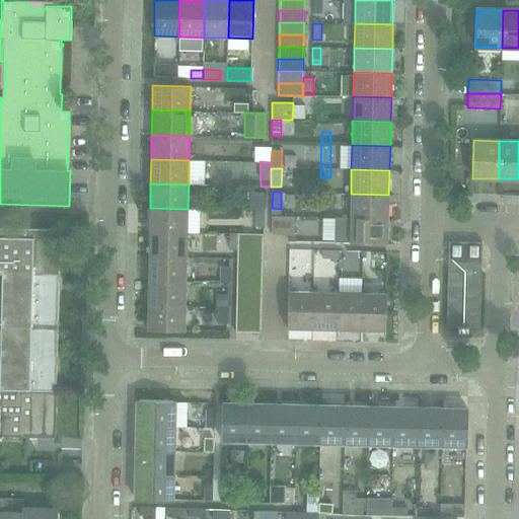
[(249,210),(255,211),(264,211),(265,193),(250,193),(249,210)]
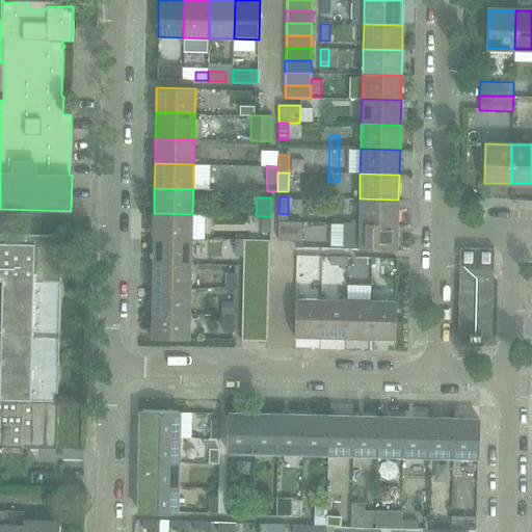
[(358,223),(358,224),(398,224),(398,200),(360,198),(358,223)]
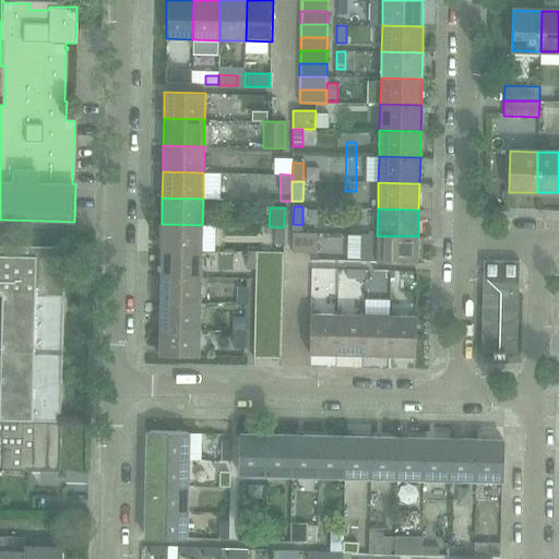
[(162,224),(161,250),(202,251),(202,225),(162,224)]
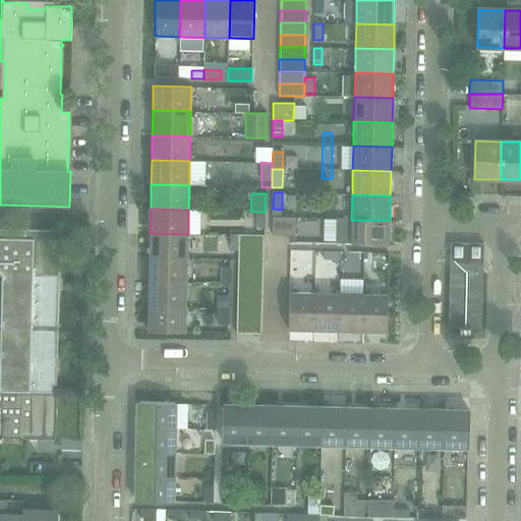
[(322,209),(322,235),(335,235),(335,209),(322,209)]
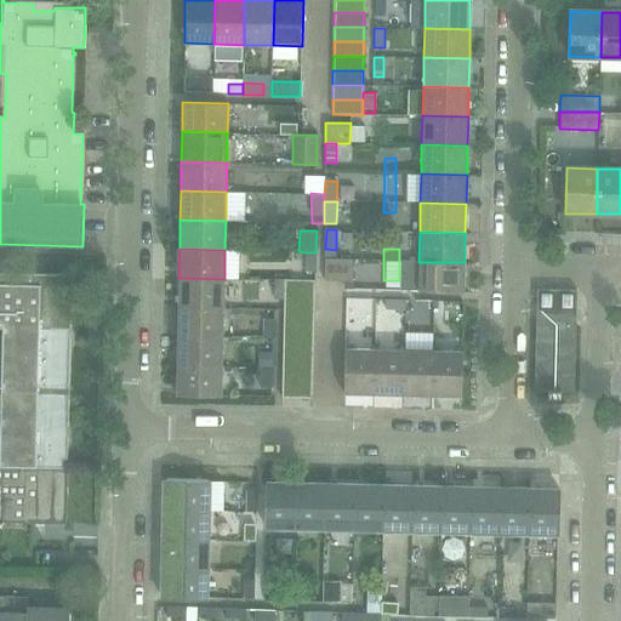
[(315,252),(306,252),(306,272),(315,272),(315,252)]
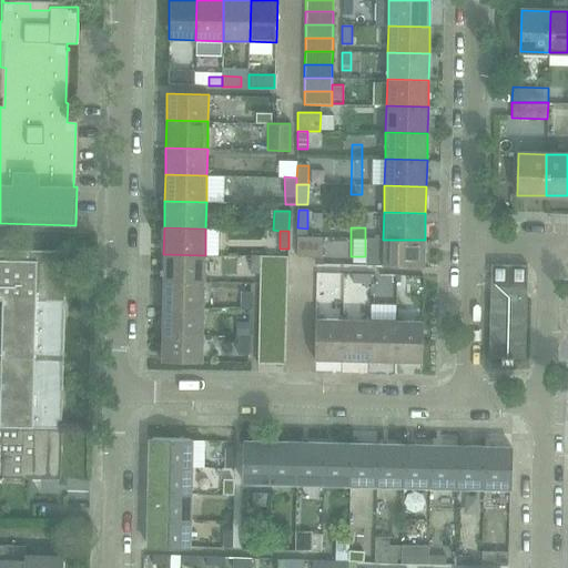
[(296,257),(316,257),(322,257),(323,237),(297,237),(296,257)]
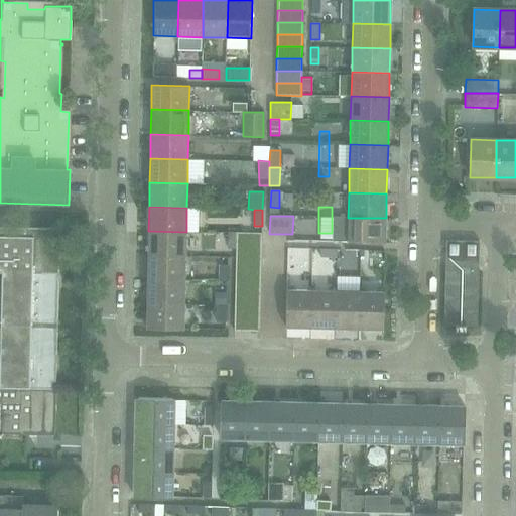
[(348,218),(348,217),(333,217),(332,241),(348,241),(348,242),(385,243),(386,218),(348,218)]
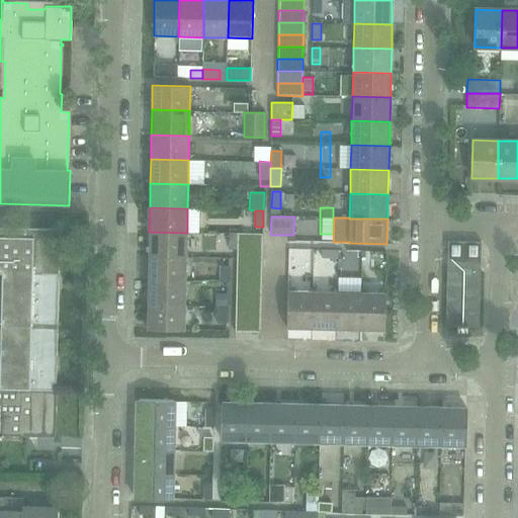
[(0,352),(0,387),(2,389),(56,390),(60,229),(0,227),(0,273),(2,273),(0,340),(0,352)]
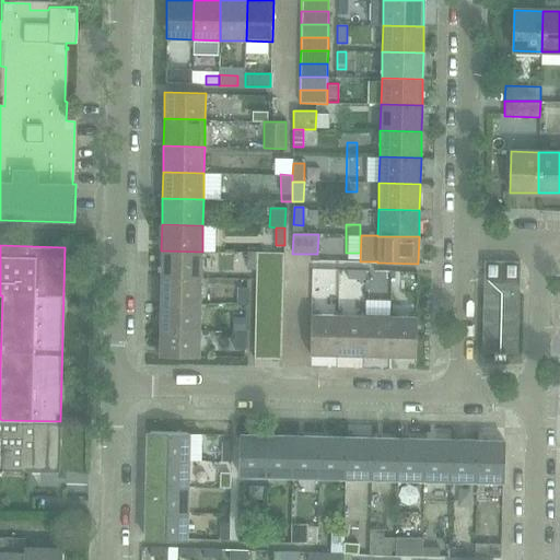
[(161,251),(160,277),(201,278),(202,252),(161,251)]
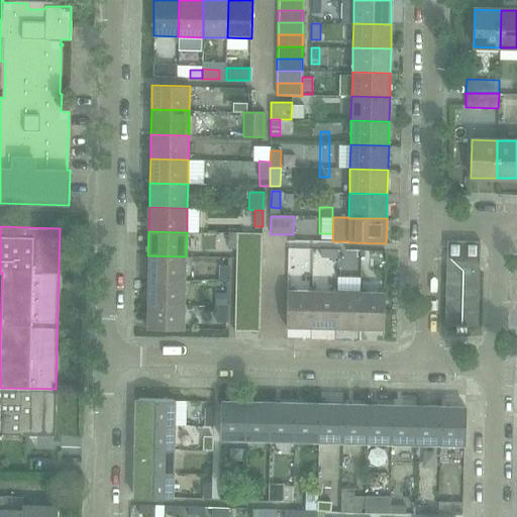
[(228,249),(236,249),(236,245),(236,233),(228,232),(228,249)]
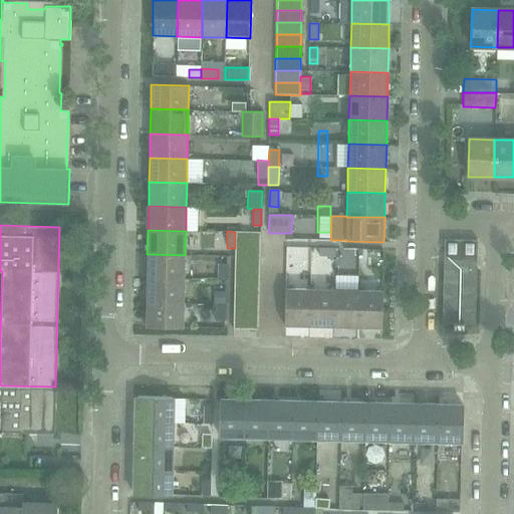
[(260,232),(235,232),(235,244),(260,245),(260,232)]
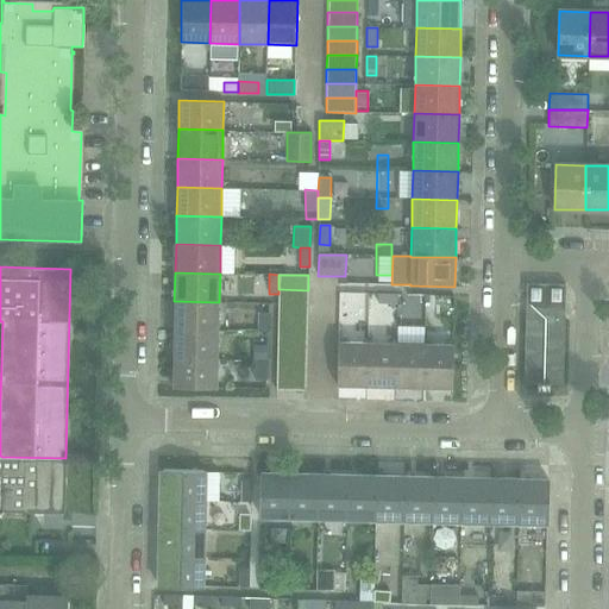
[(525,332),(525,343),(525,351),(523,383),(537,383),(537,390),(550,390),(550,384),(563,384),(565,284),(526,283),(526,325),(525,332)]
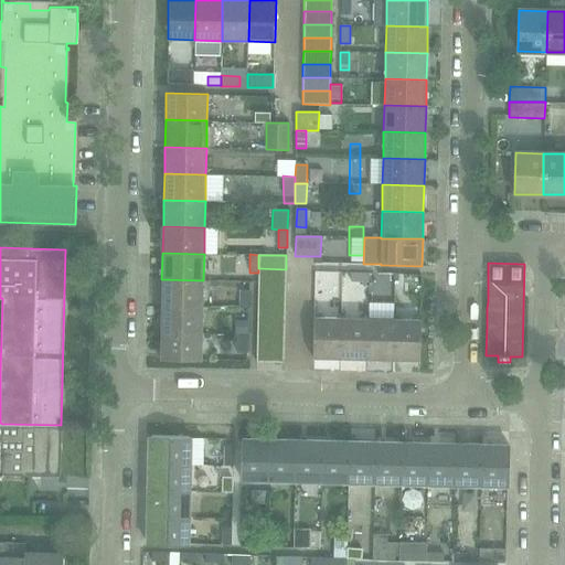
[(258,273),(257,281),(285,283),(286,269),(258,268),(258,273)]
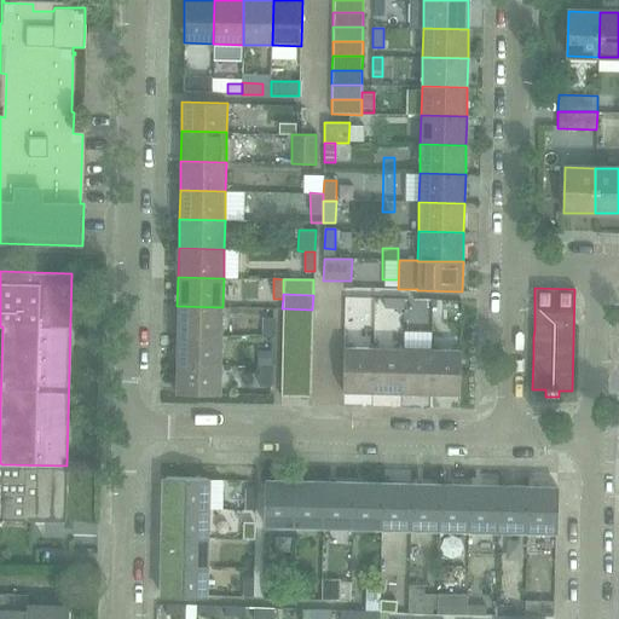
[(177,306),(177,336),(221,337),(223,307),(177,306)]
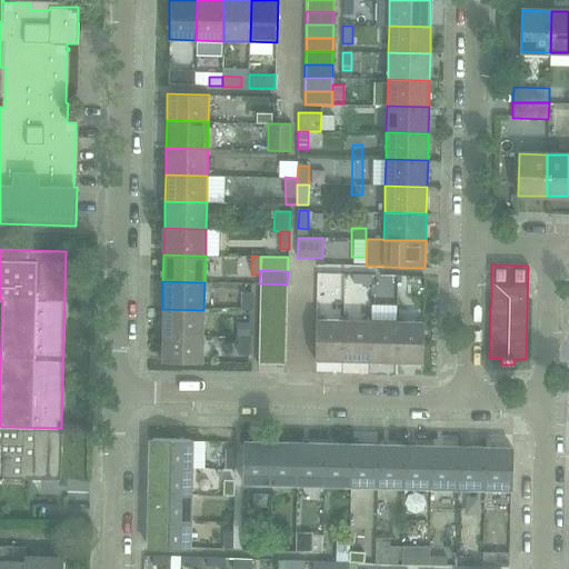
[(259,283),(259,298),(287,298),(287,285),(259,283)]
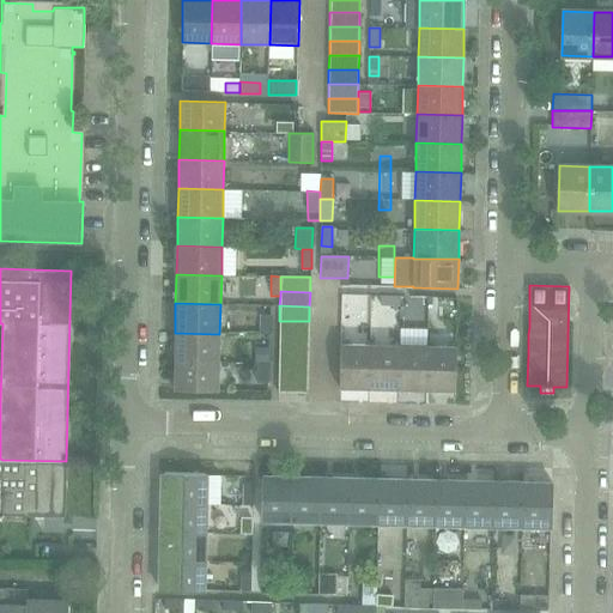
[(260,334),(269,334),(271,315),(260,315),(260,334)]
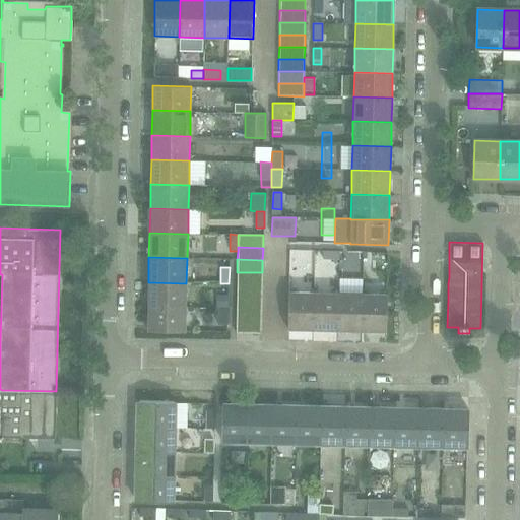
[(237,272),(237,284),(262,284),(262,272),(237,272)]
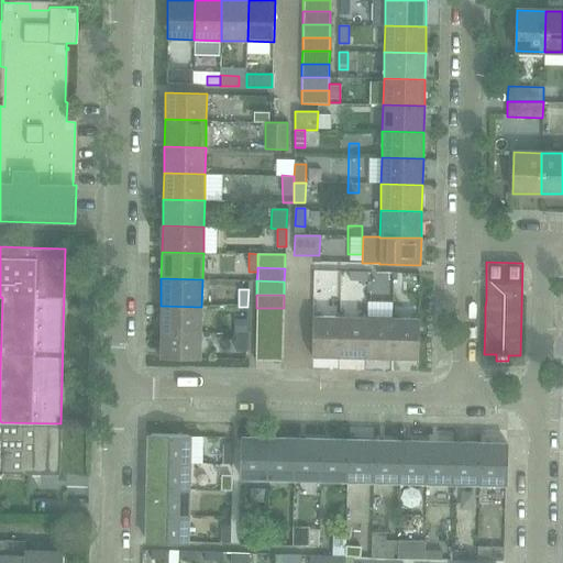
[(161,306),(159,332),(201,333),(201,307),(161,306)]
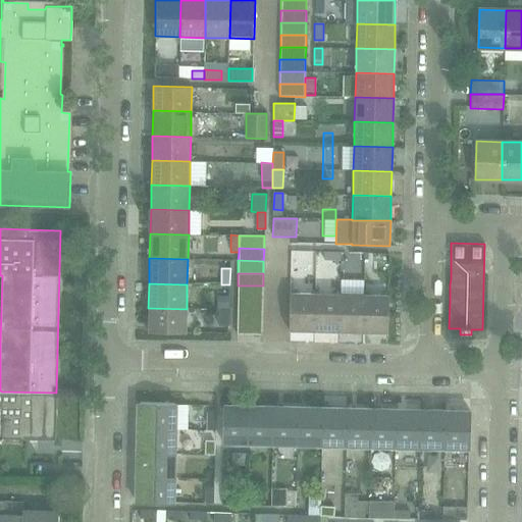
[(238,285),(238,298),(263,298),(263,285),(238,285)]
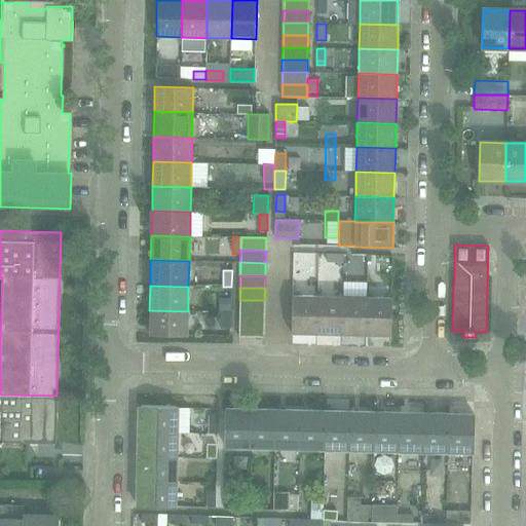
[(291,334),(315,334),(316,296),(292,295),(291,334)]
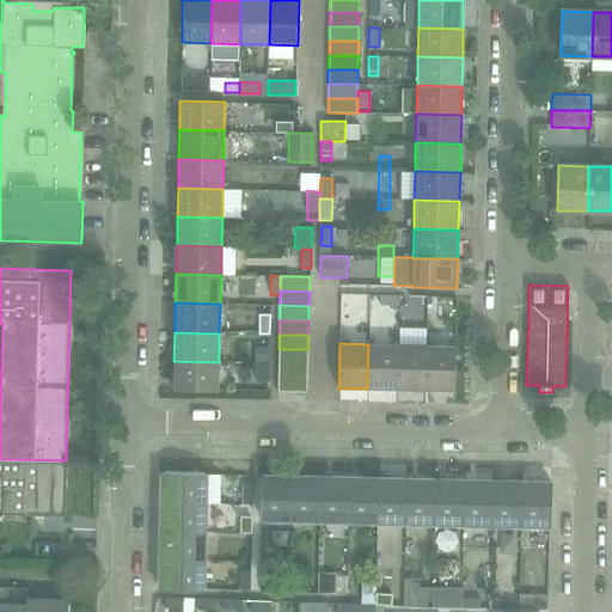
[(367,389),(397,390),(398,344),(368,344),(367,389)]
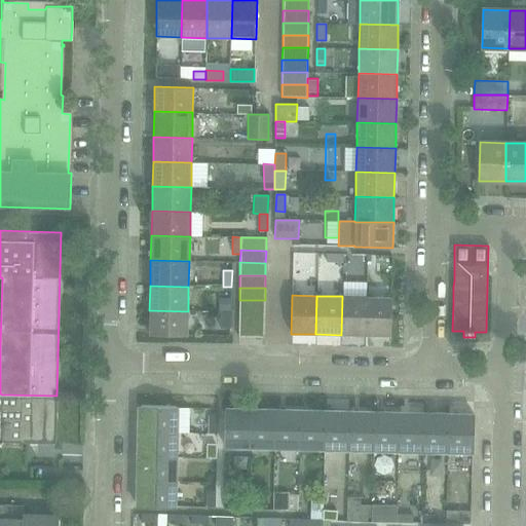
[(341,335),(366,335),(367,297),(342,296),(341,335)]
